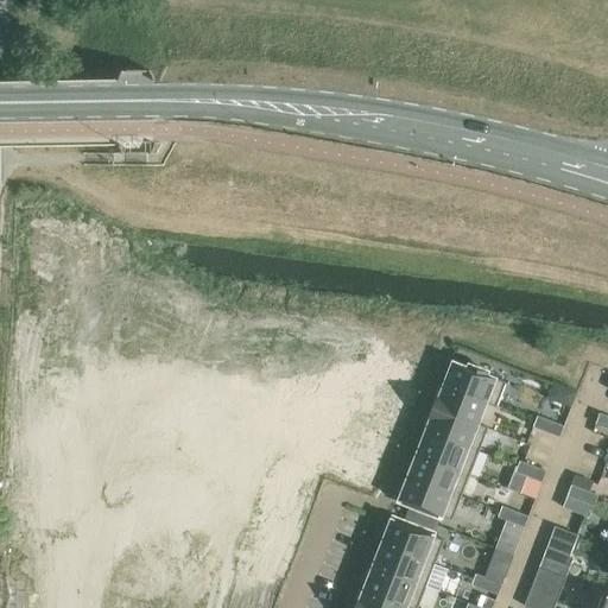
[(451,361),(442,385),(483,401),(493,405),(501,380),(479,372),(480,368),(461,361),(460,365),(451,361)]
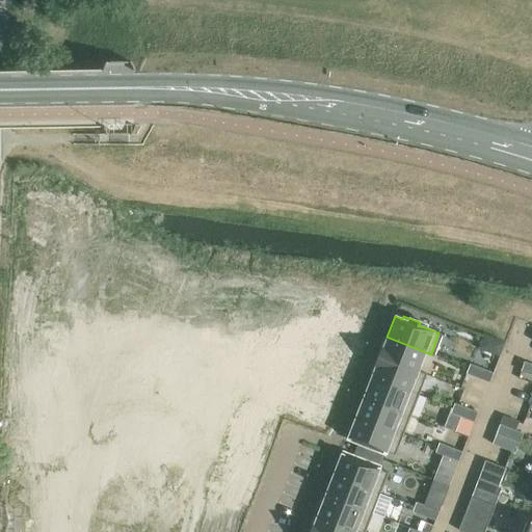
[(416,371),(423,351),(387,337),(383,346),(380,345),(376,355),(416,371)]
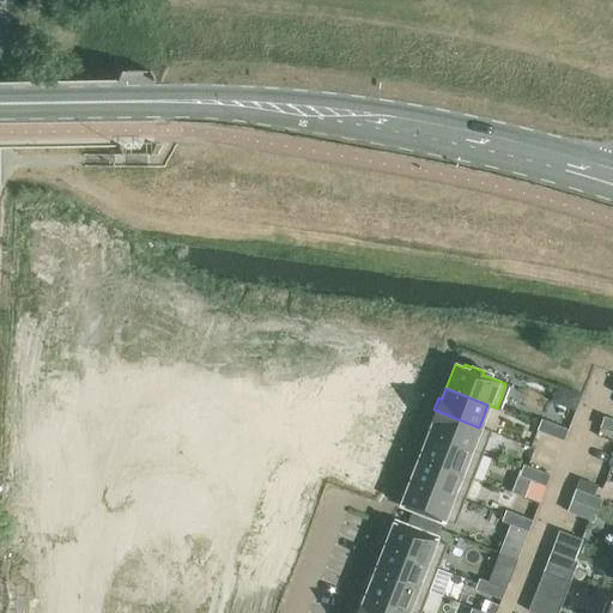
[(566,408),(576,412),(582,395),(574,392),(566,408)]
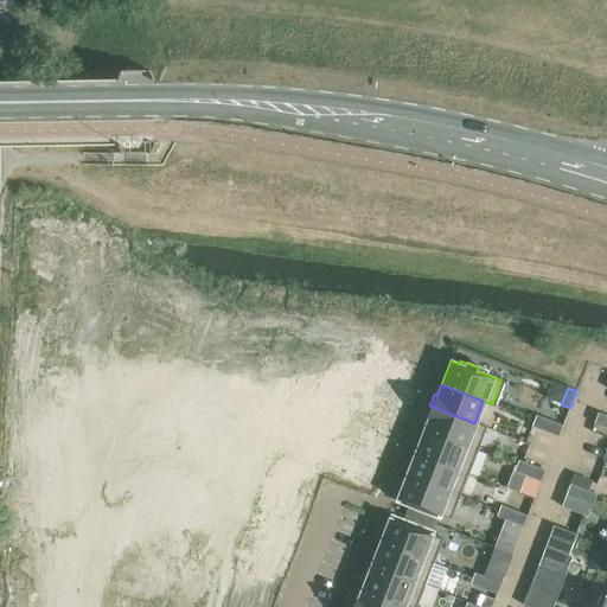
[(474,423),(429,406),(426,417),(428,419),(423,429),(474,449),(483,427),(474,423)]
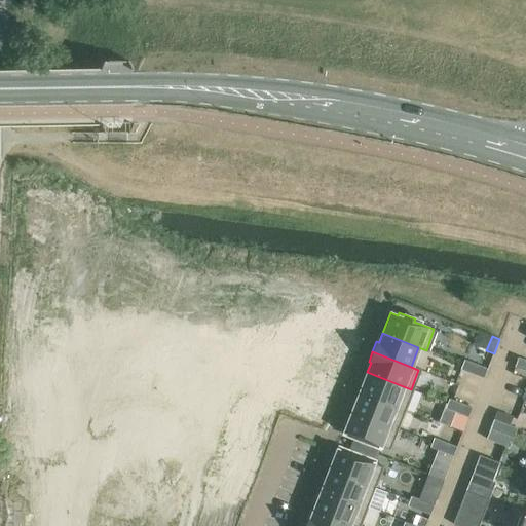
[(525,360),(519,358),(515,367),(525,371),(525,360)]
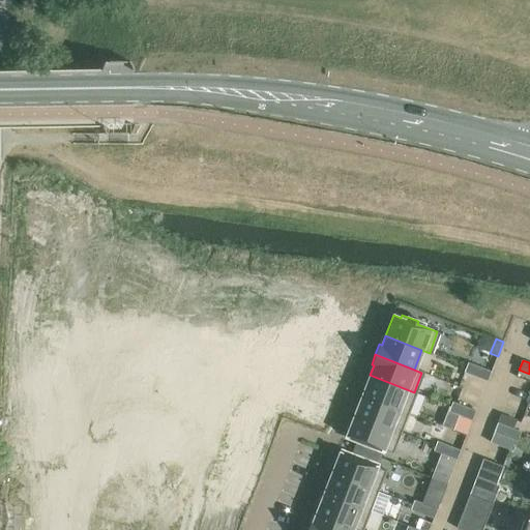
[(480,366),(468,362),(465,372),(476,377),(480,366)]
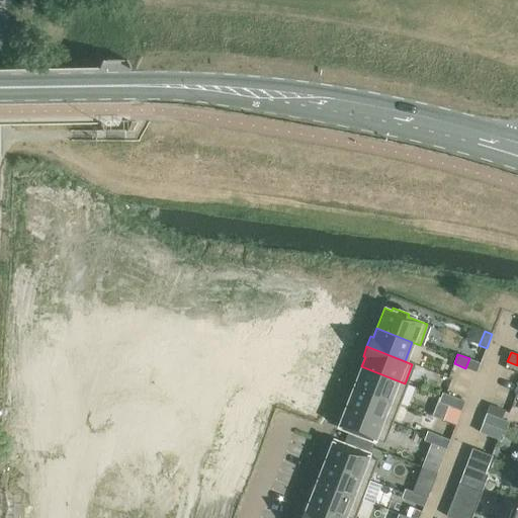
[(481,363),(469,358),(465,368),(477,372),(481,363)]
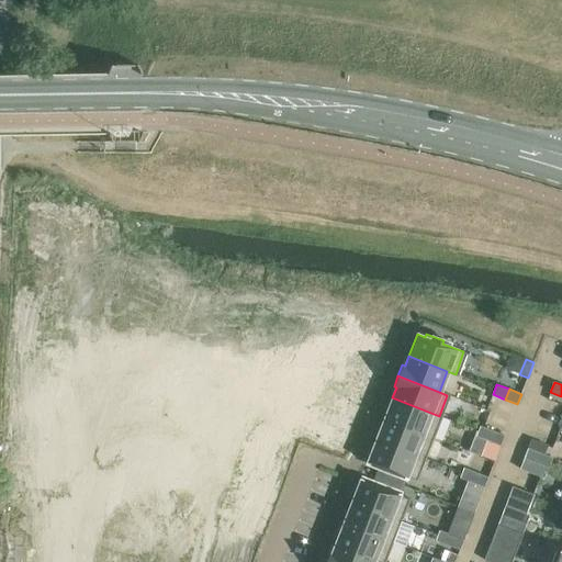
[(392,397),(384,418),(430,437),(439,416),(392,397)]
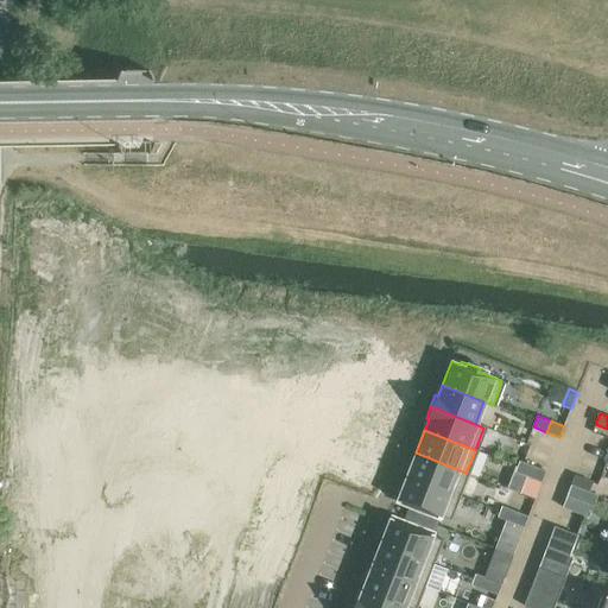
[(416,453),(406,475),(457,495),(466,473),(416,453)]
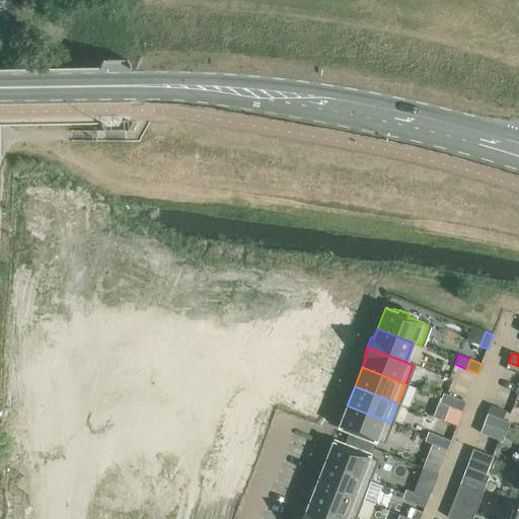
[(455,397),(444,393),(440,402),(451,408),(455,397)]
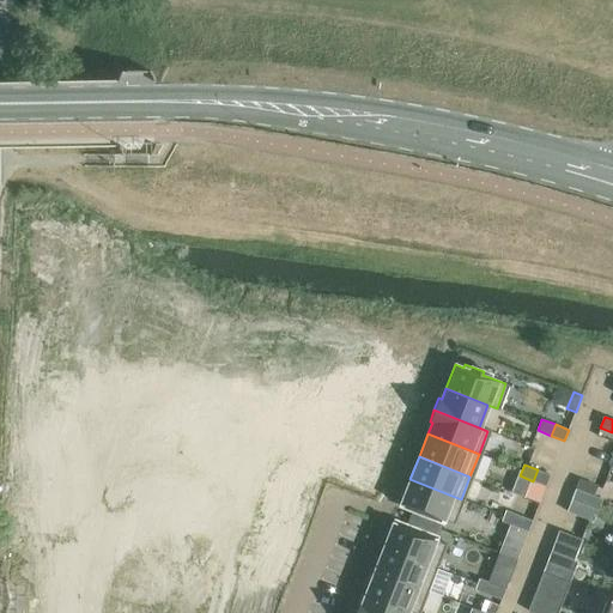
[(551,475),(538,469),(533,481),(545,485),(546,486),(551,475)]
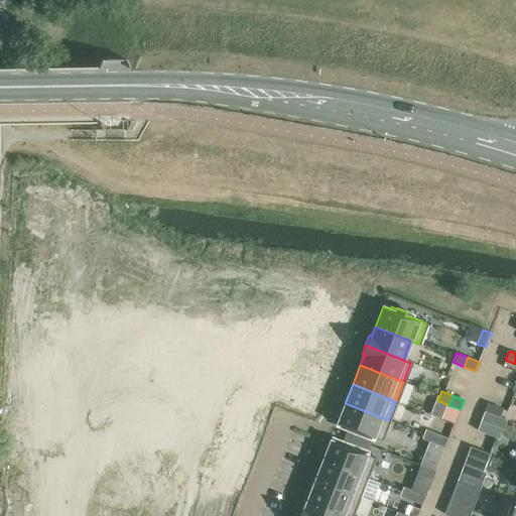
[(345,403),(337,423),(380,440),(388,420),(345,403)]
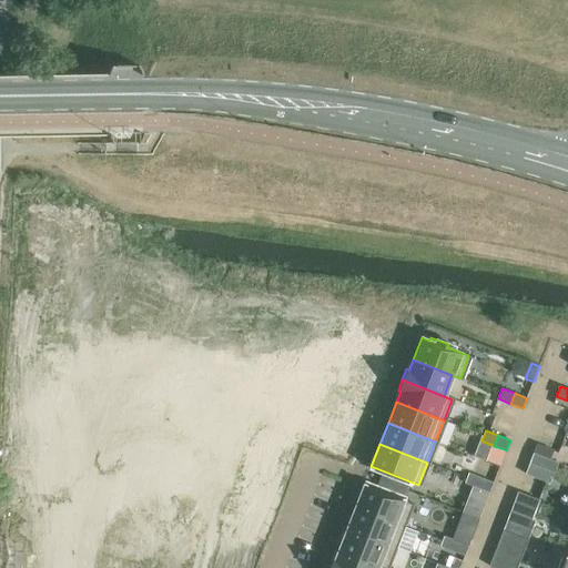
[(494,446),(493,445),(486,460),(500,466),(506,450),(505,449),(494,446)]
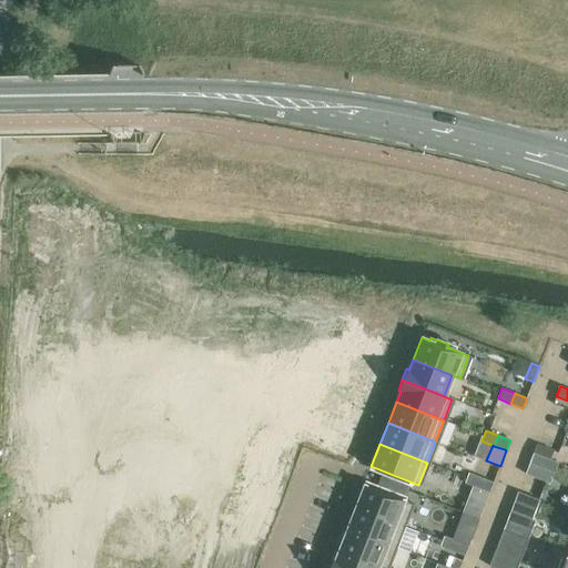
[(546,458),(534,453),(530,463),(543,468),(546,458)]
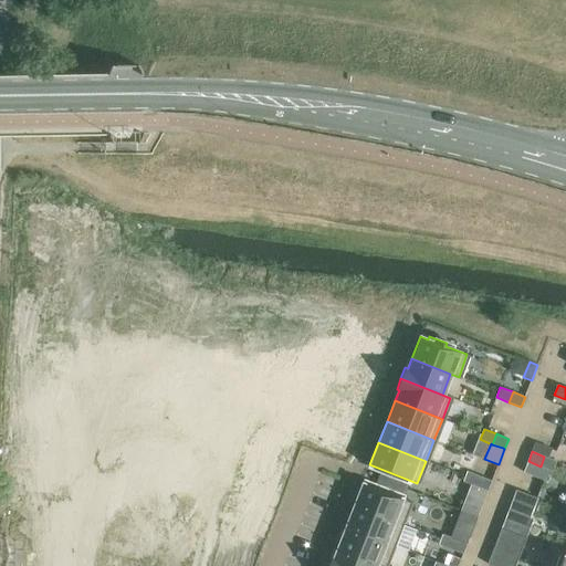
[(557,461),(544,457),(541,467),(553,471),(557,461)]
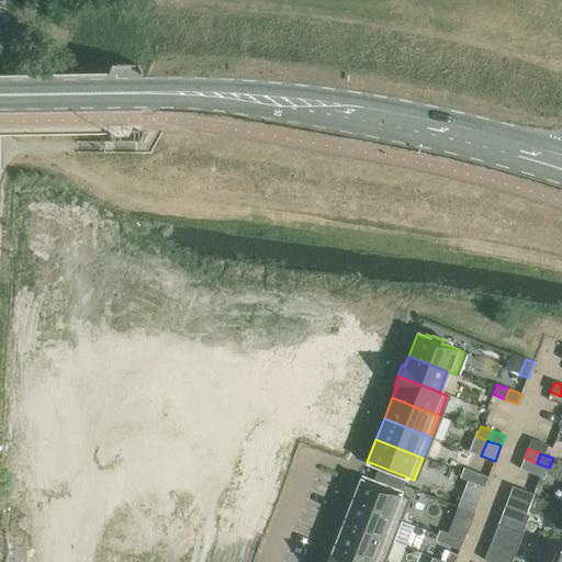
[(537,463),(525,458),(520,469),(544,479),(549,468),(537,463)]
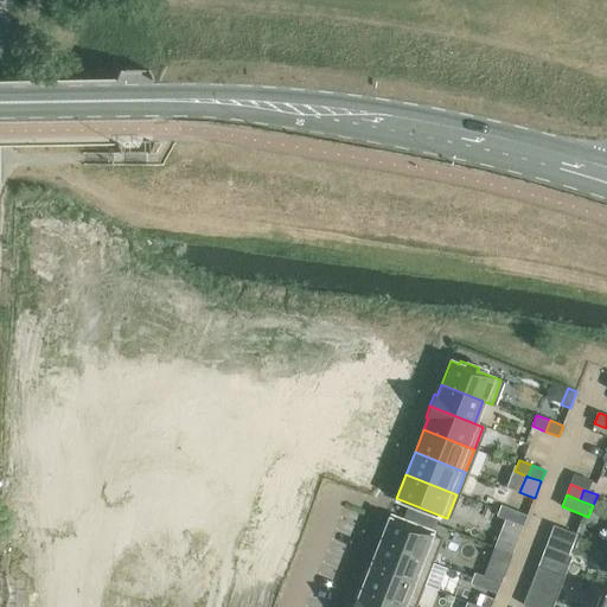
[(515,510),(502,505),(497,516),(510,522),(515,510)]
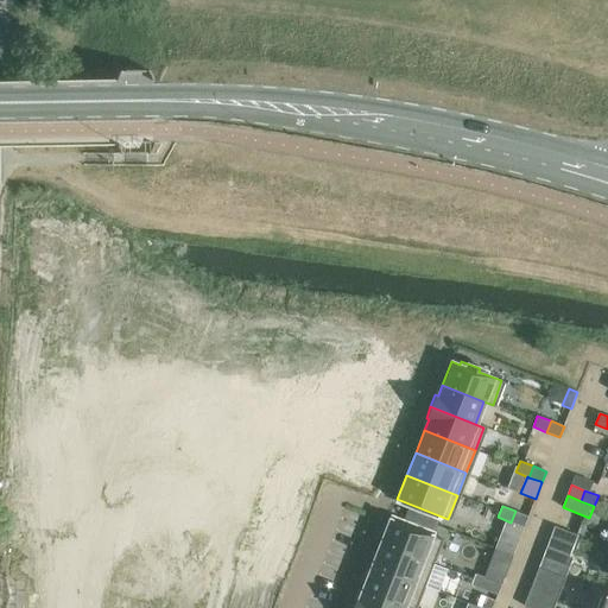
[(529,517),(515,511),(511,523),(524,527),(529,517)]
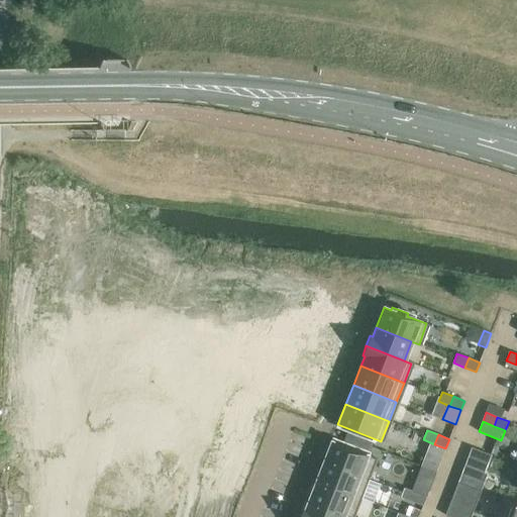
[(325,462),(370,480),(378,459),(369,455),(370,453),(334,439),(333,442),(325,462)]
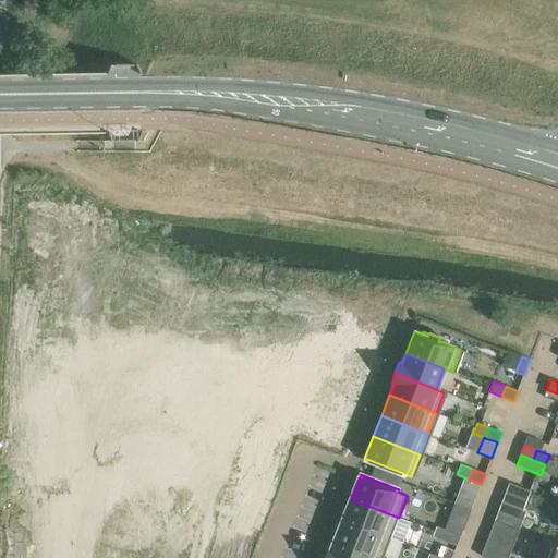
[(391,538),(399,518),(351,499),(343,520),(391,538)]
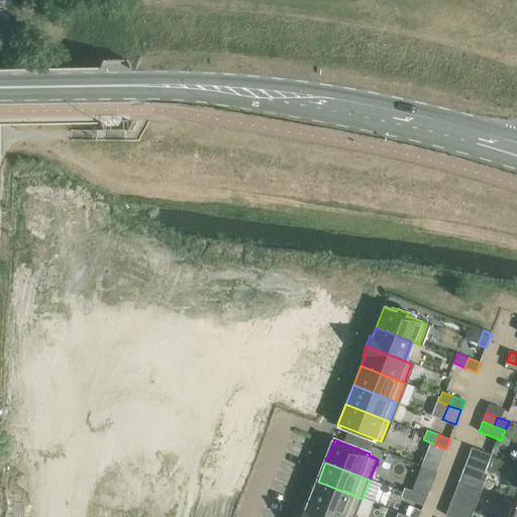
[(464,467),(462,474),(474,478),(485,482),(488,474),(466,464),(464,467)]
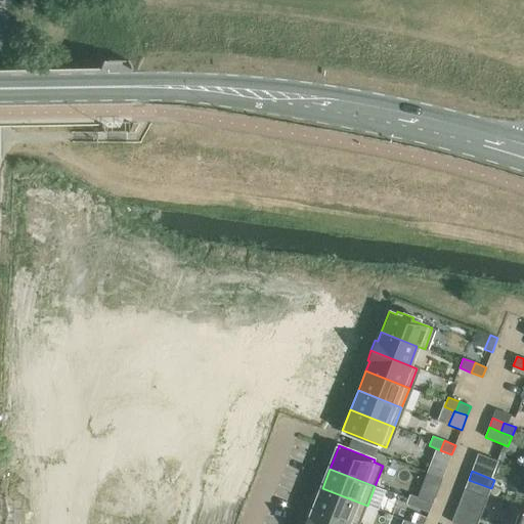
[(480,484),(469,480),(465,489),(476,493),(480,484)]
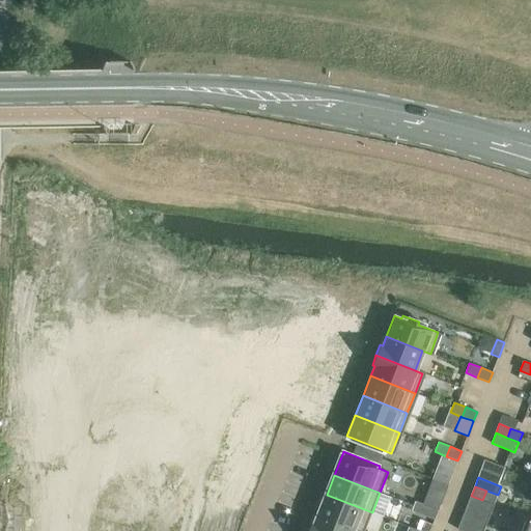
[(498,495),(486,491),(482,500),(494,505),(498,495)]
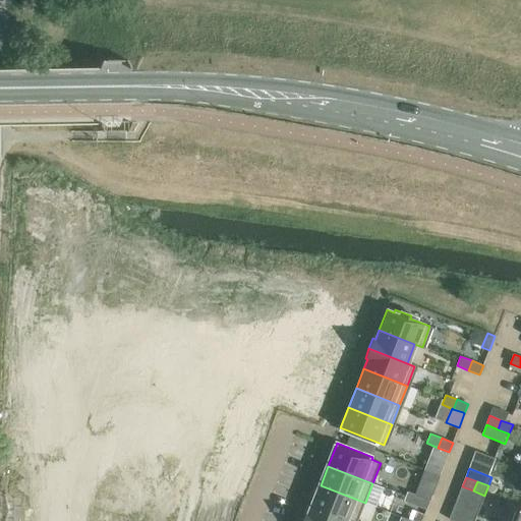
[(357,520),(365,503),(321,485),(312,505),(346,518),(348,518),(348,519),(352,520),(357,520)]
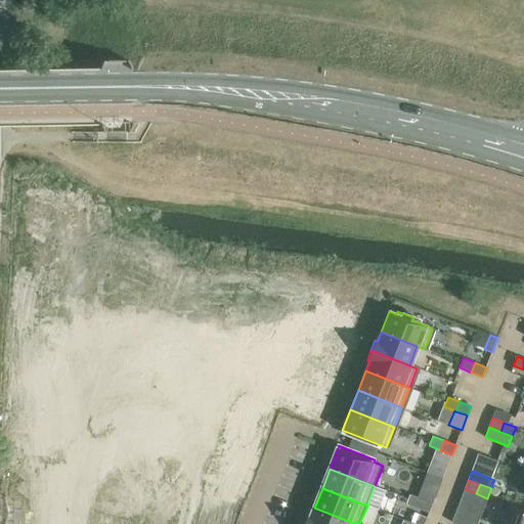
[(487,498),(476,493),(465,489),(451,522),(455,523),(477,523),(481,515),(487,498)]
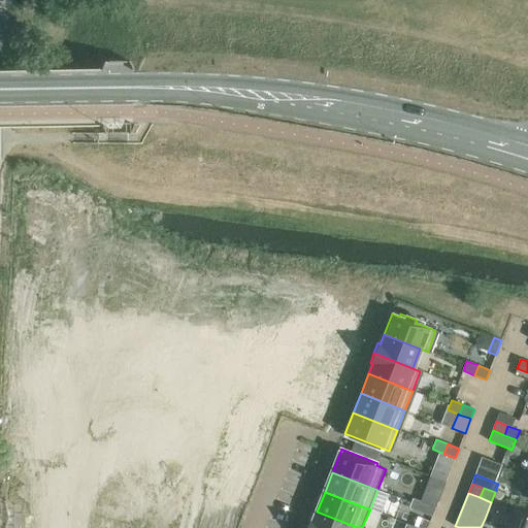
[(425,502),(413,498),(409,507),(421,513),(425,502)]
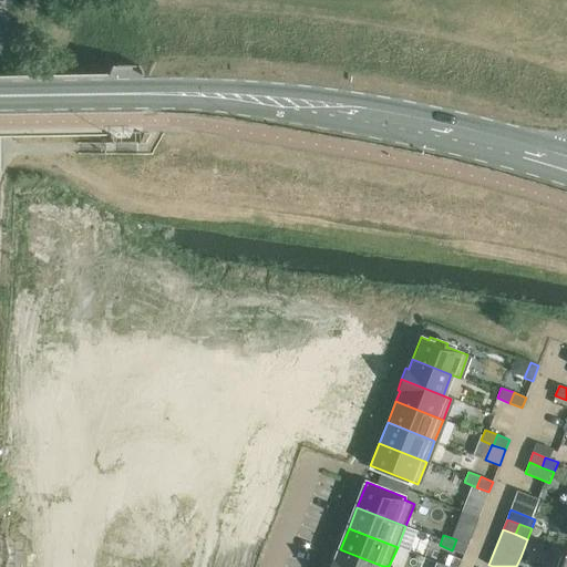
[(468,545),(456,539),(452,550),(464,555),(468,545)]
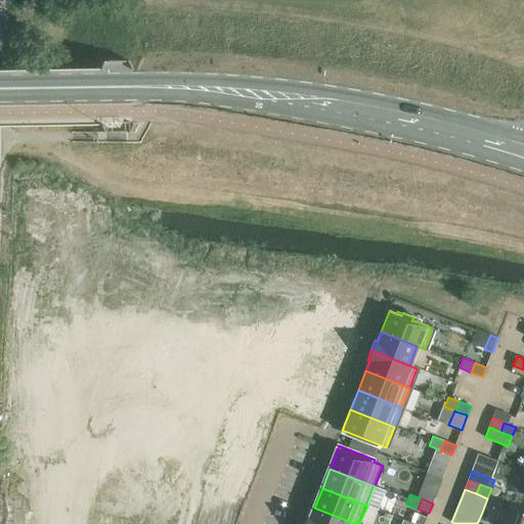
[(346,523),(348,521),(314,508),(312,507),(309,516),(306,515),(303,523),(346,523)]
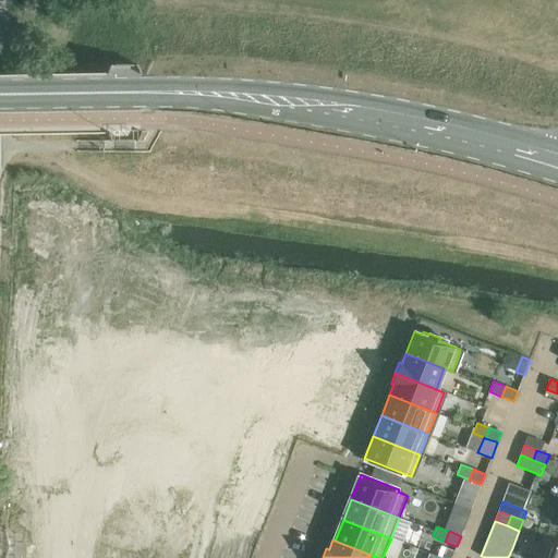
[(557,557),(557,548),(557,549),(553,547),(548,557),(557,557)]
